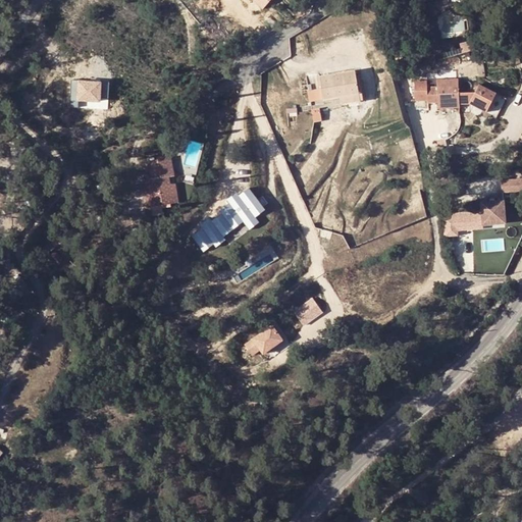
[(254,0),(254,1),(263,9),(270,0),(254,0)]
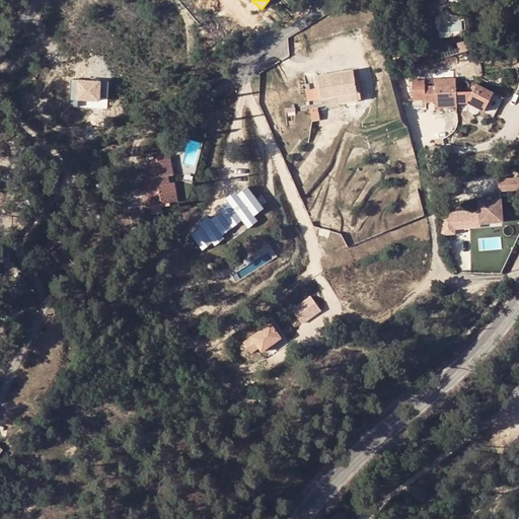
[(340,99),(347,98),(358,96),(357,87),(355,74),(319,81),(321,93),(323,103),(340,99)]
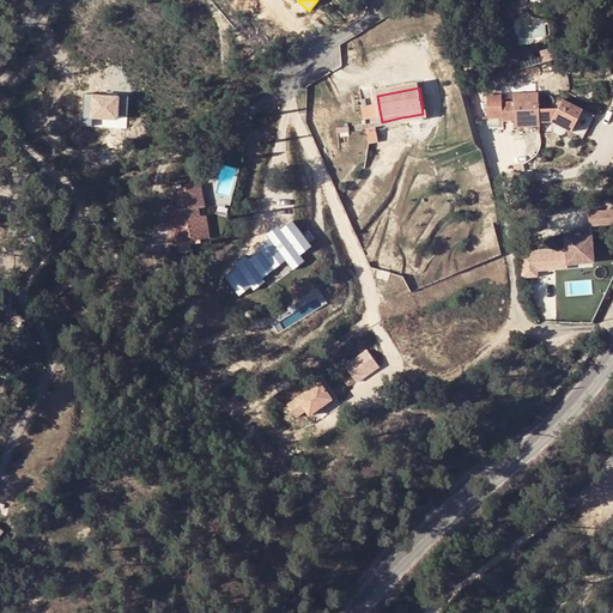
[(83,117),(127,117),(127,93),(84,93),(83,117)]
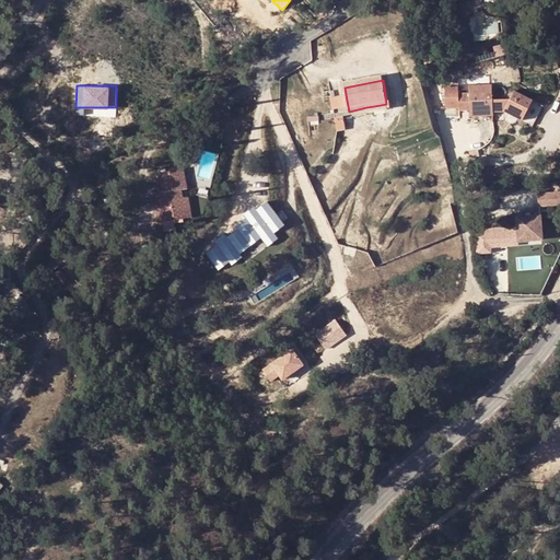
[(491,85),(466,86),(467,116),(493,115),(493,113),(492,101),(491,85)]
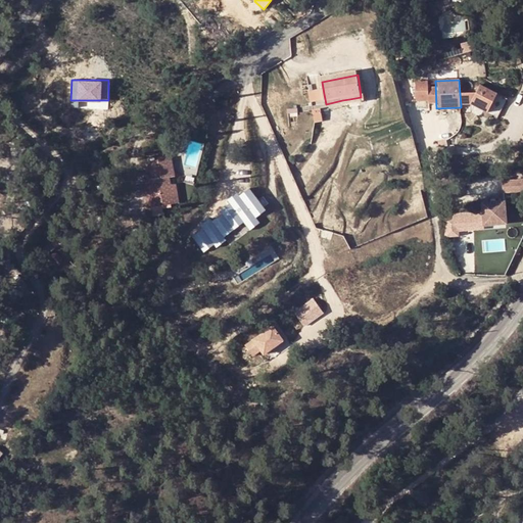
[(430,102),(429,82),(415,82),(416,102),(430,102)]
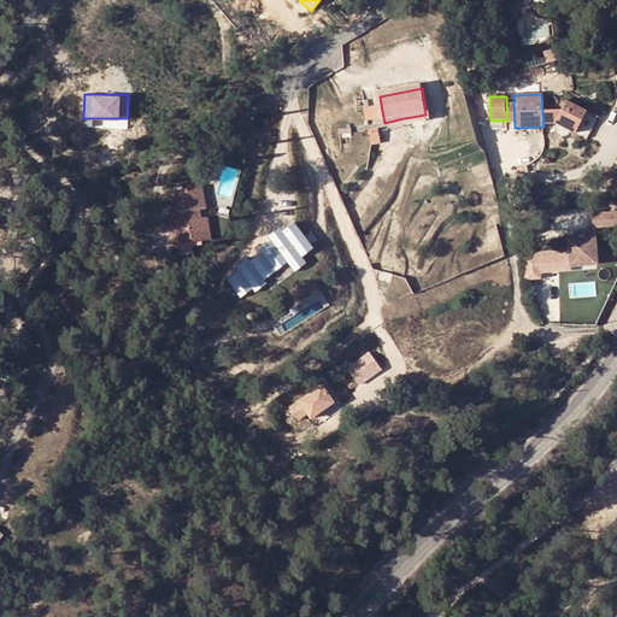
[(562,111),(542,111),(544,124),(558,124),(576,133),(587,111),(566,101),(562,111)]
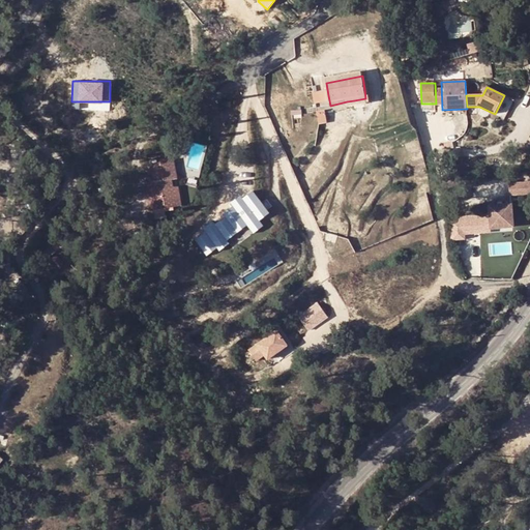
[(364,89),(365,98),(354,100),(355,109),(372,105),(369,89),(364,89)]
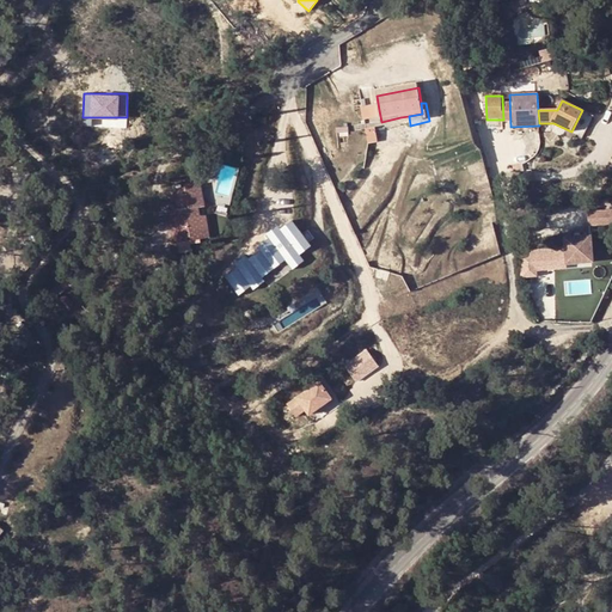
[(379,110),(366,112),(368,124),(381,122),(379,110)]
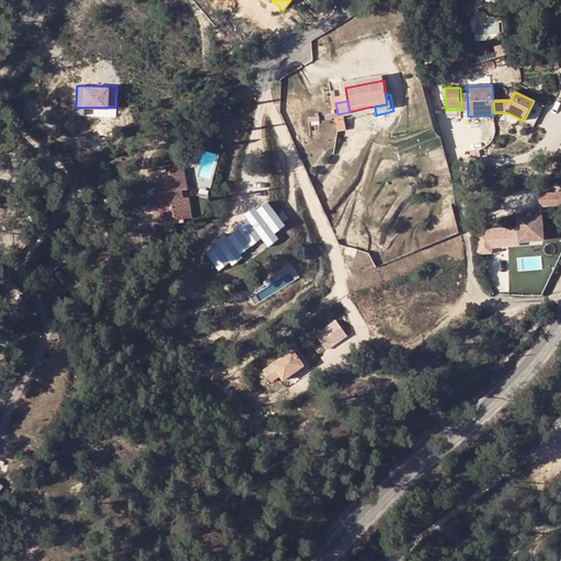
[(375,106),(367,107),(369,116),(376,115),(375,106)]
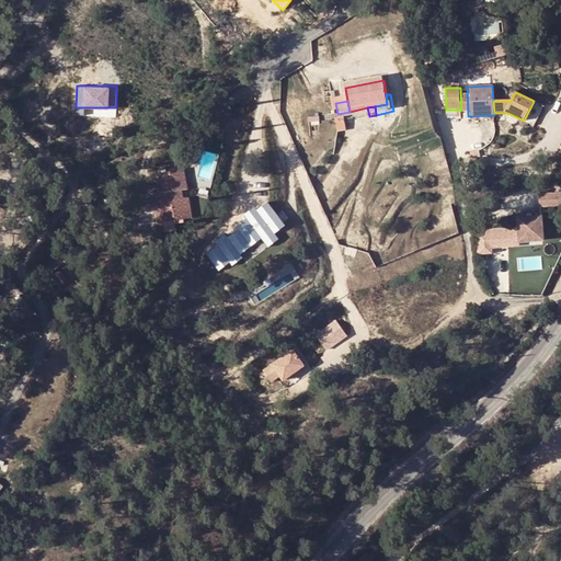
[(344,119),(336,122),(339,132),(346,129),(344,119)]
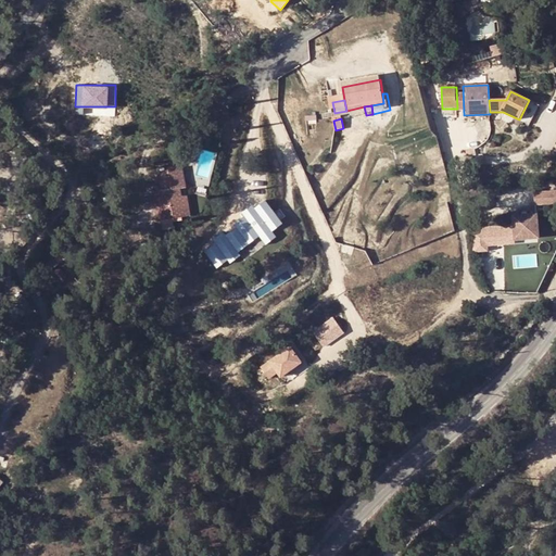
[(159,192),(155,192),(155,199),(164,198),(164,202),(161,203),(162,220),(176,219),(188,217),(186,196),(184,196),(182,188),(188,187),(186,167),(156,171),(159,192)]
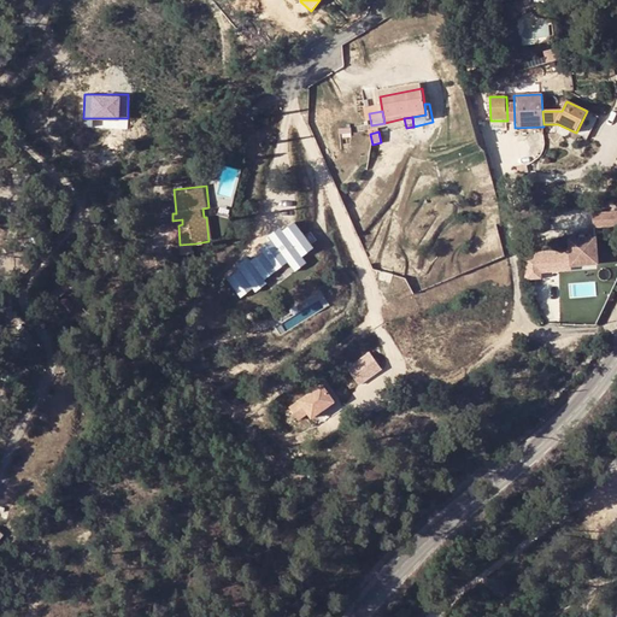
[(616,211),(593,215),(595,228),(616,224),(616,211)]
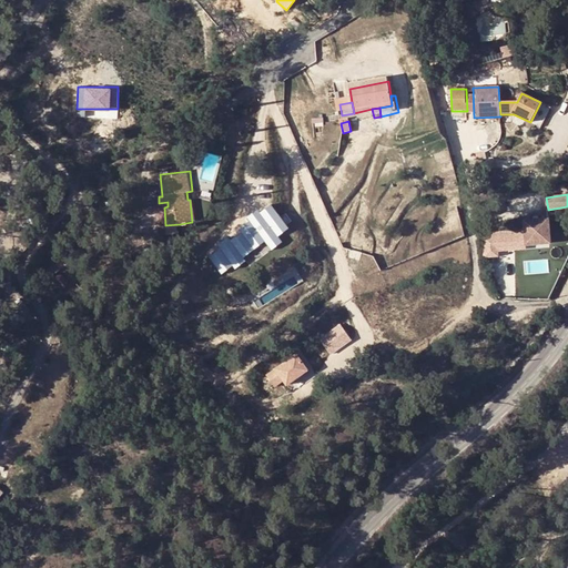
[(168,202),(159,203),(161,226),(165,225),(164,208),(168,206),(168,202)]
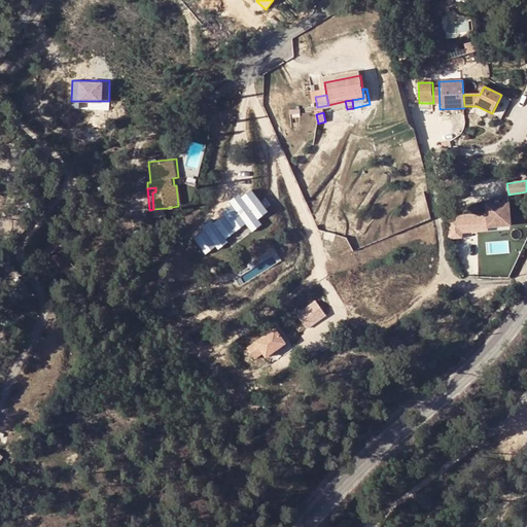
[(261,202),(252,189),(239,200),(236,197),(230,202),(232,205),(221,212),(224,215),(214,223),(212,220),(202,227),(204,231),(194,239),(206,254),(216,247),(218,250),(229,242),(226,239),(246,223),(256,216),(258,219),(269,212),(267,209),(272,205),(266,198),(261,202)]
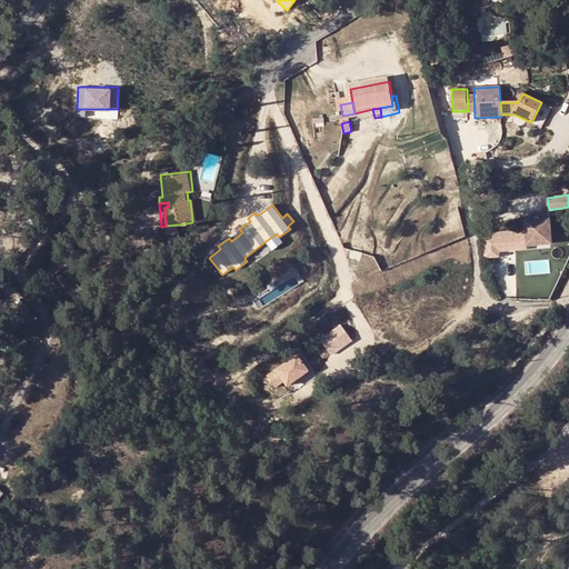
[(528,220),(528,251),(551,251),(551,220),(528,220)]
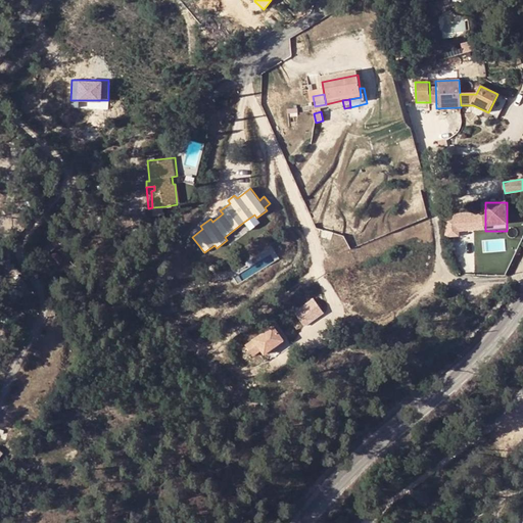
[(152,207),(153,216),(167,214),(165,208),(177,207),(177,204),(165,206),(152,207)]
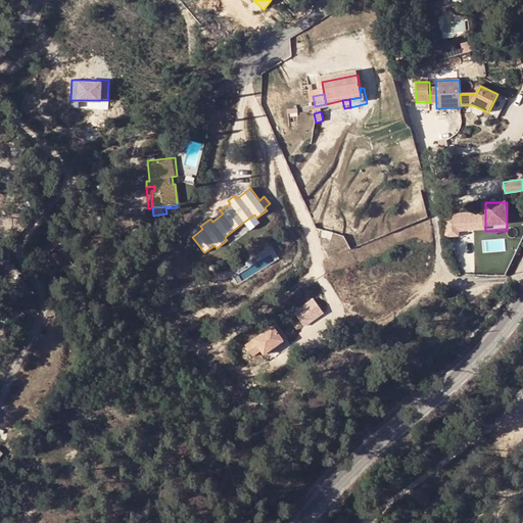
[(256,218),(254,215),(244,222),(250,230),(260,223),(256,218)]
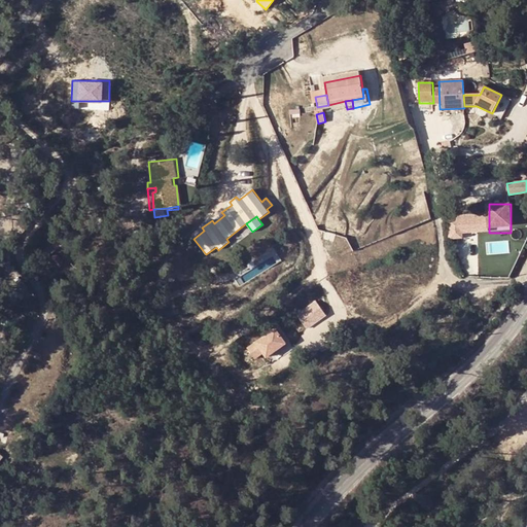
[(46,257),(57,250),(53,244),(42,251),(46,257)]
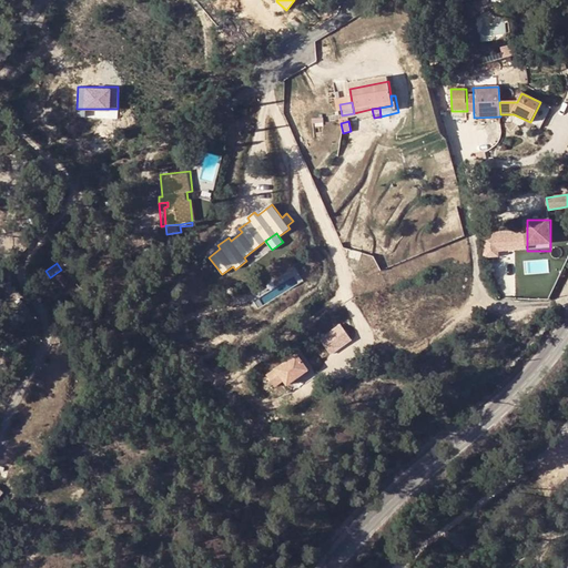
[(60,273),(52,280),(62,291),(71,284),(60,273)]
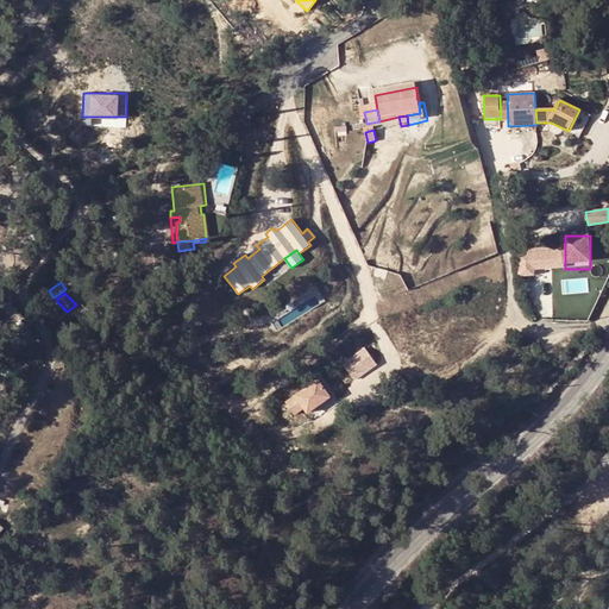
[(365,345),(343,362),(355,378),(377,363),(365,345)]
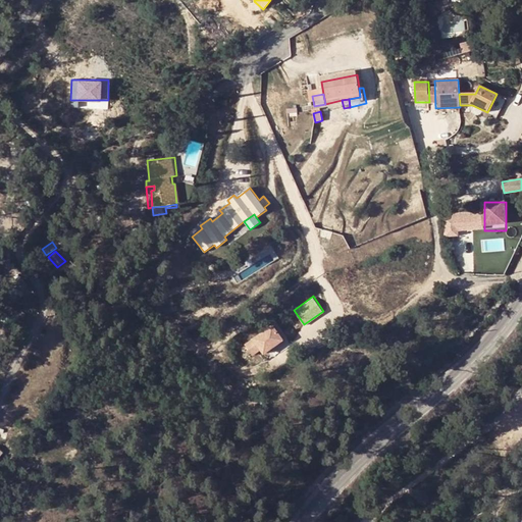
[(264,354),(282,340),(272,324),(245,345),(252,355),(260,349),(264,354)]
